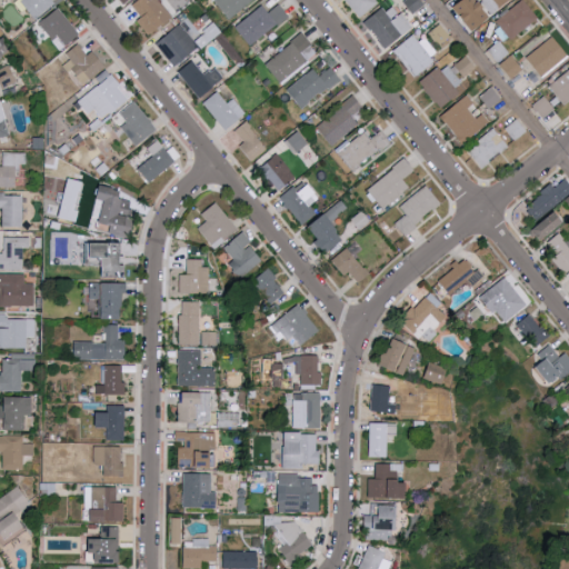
[(21,0),(35,19),(56,3),(52,0),(21,0)]
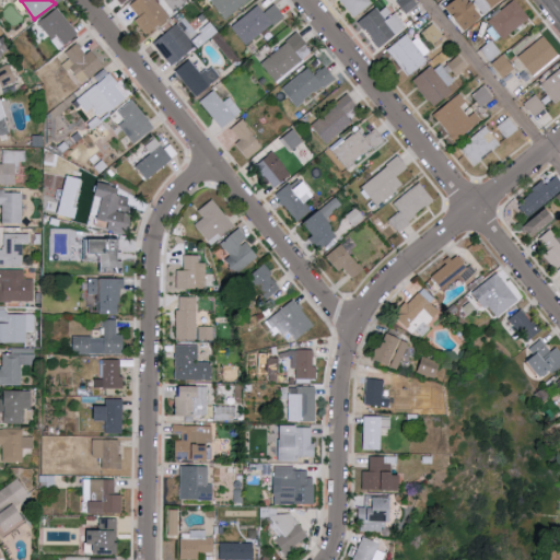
[(155,0),(136,0),(130,6),(140,16),(135,21),(149,35),(171,15),(155,0)]
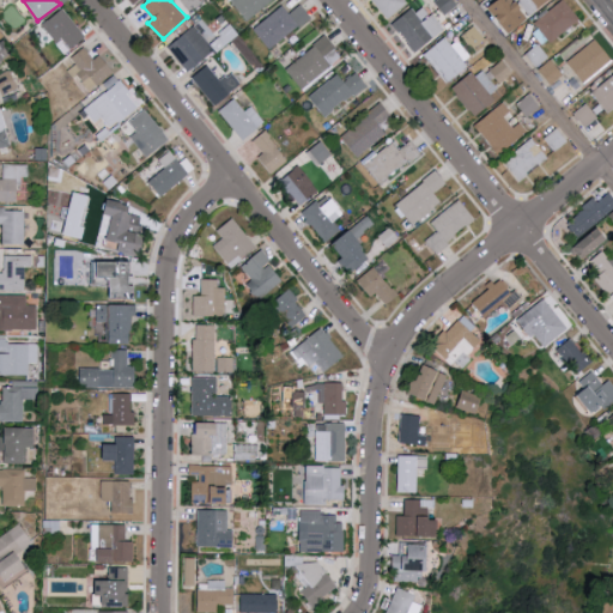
[(232,0),(231,1),(250,22),(273,0),(232,0)]
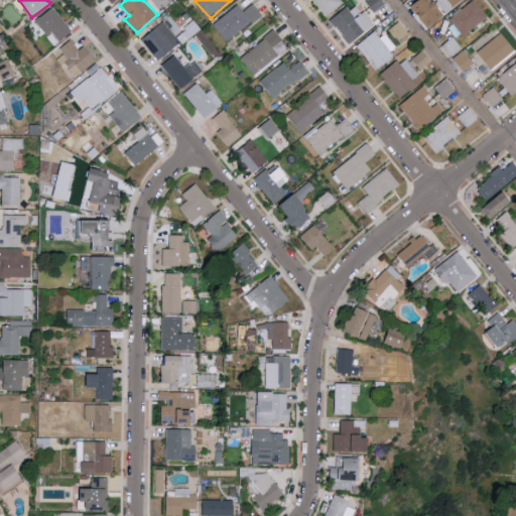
[(344,1),(343,0),(313,0),(327,15),(344,1)]
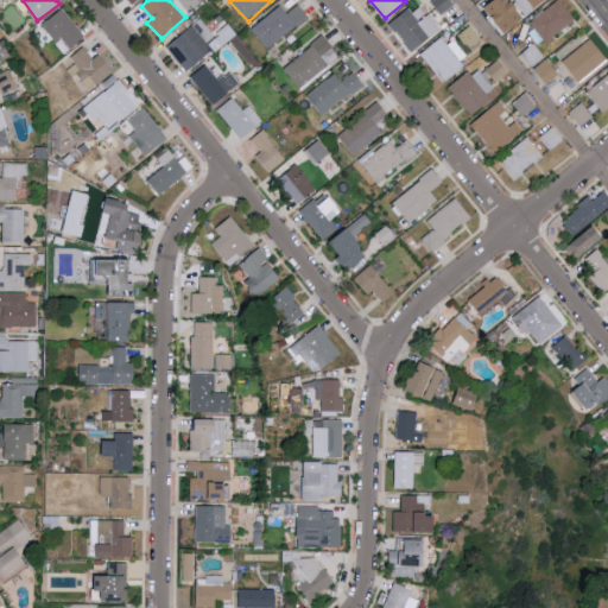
[(545,0),(512,0),(510,2),(507,0),(495,0),(486,7),(505,35),(526,20),(523,16),(545,0)]
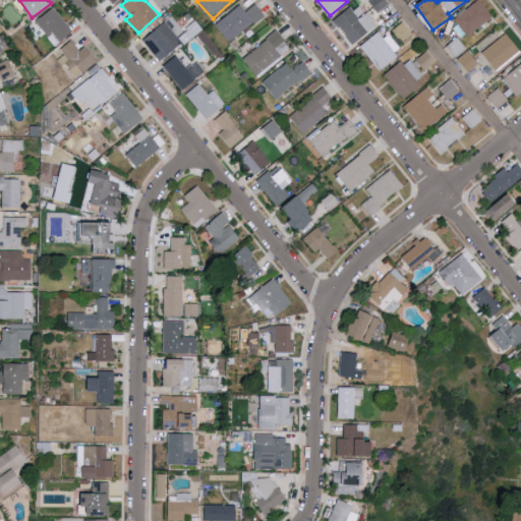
[(494,15),(480,0),(476,0),(454,19),(468,37),(494,15)]
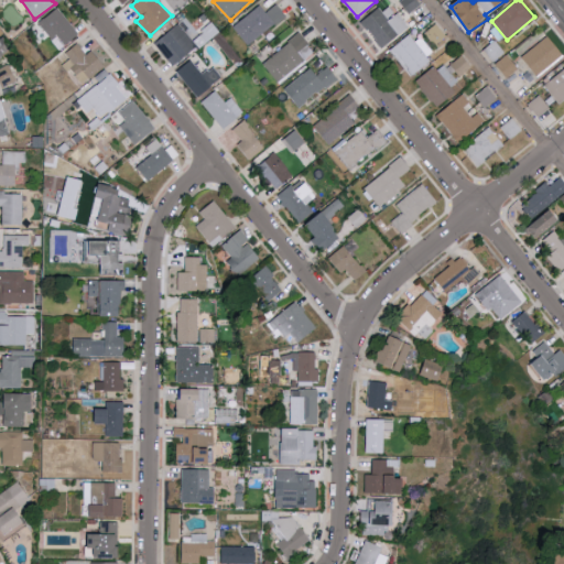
[(409,28),(388,2),(362,23),(382,47),(409,28)]
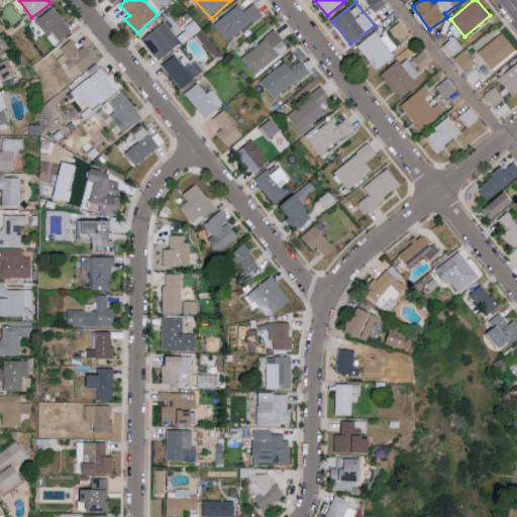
[(264,13),(254,3),(245,10),(239,4),(214,24),(229,42),(264,13)]
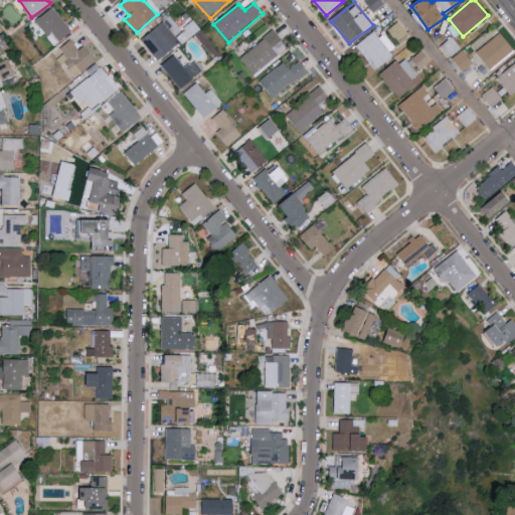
[(71,32),(53,7),(35,19),(53,45),(71,32)]
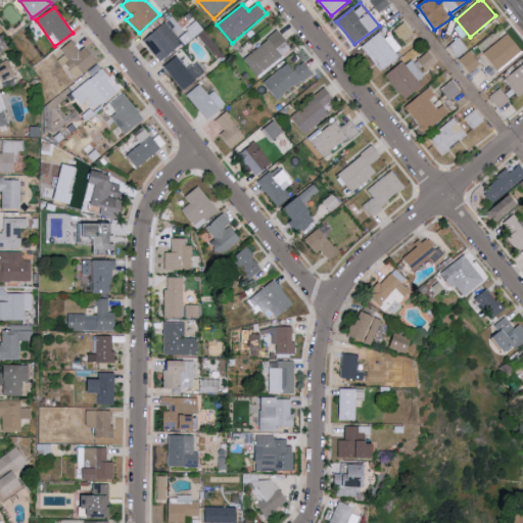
[(161,61),(184,43),(165,20),(143,40),(161,61)]
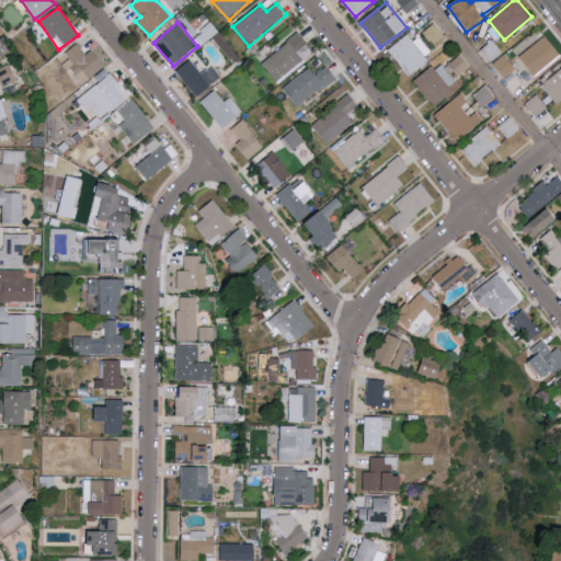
[(444,36),(434,23),(424,31),(435,44),(444,36)]
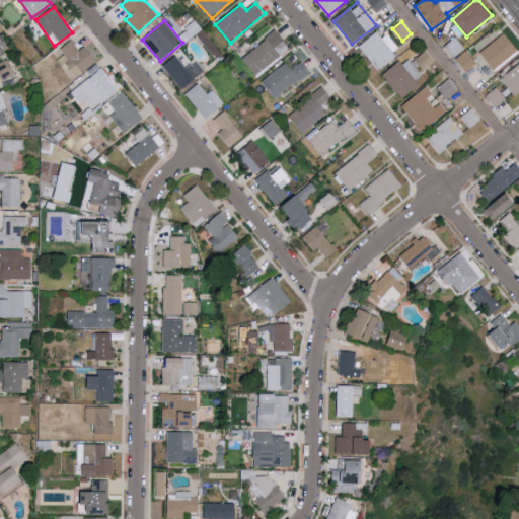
[(241,58),(255,75),(290,47),(276,29),(241,58)]
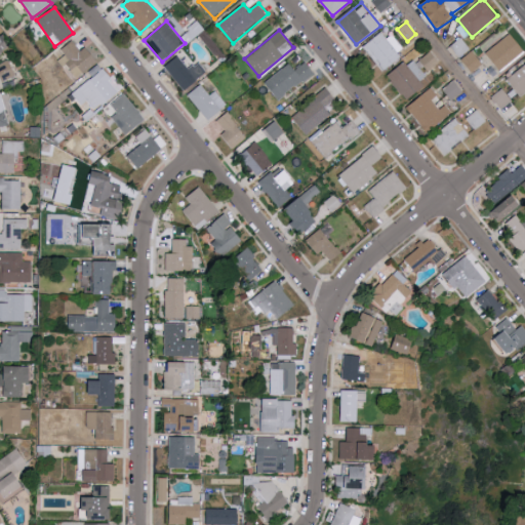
[(380,71),(402,56),(385,30),(363,45),(380,71)]
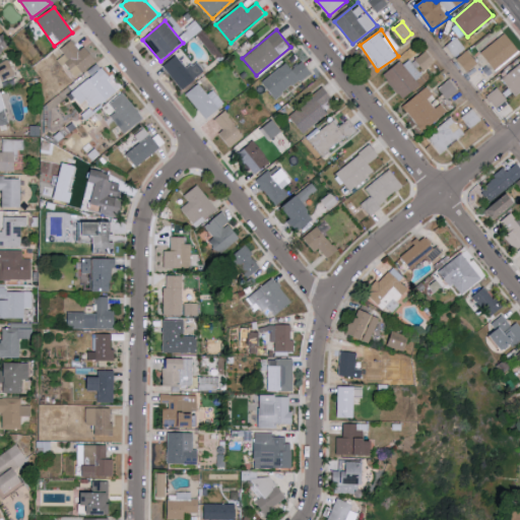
[(481,51),(496,69),(519,50),(519,49),(507,31),(481,51)]
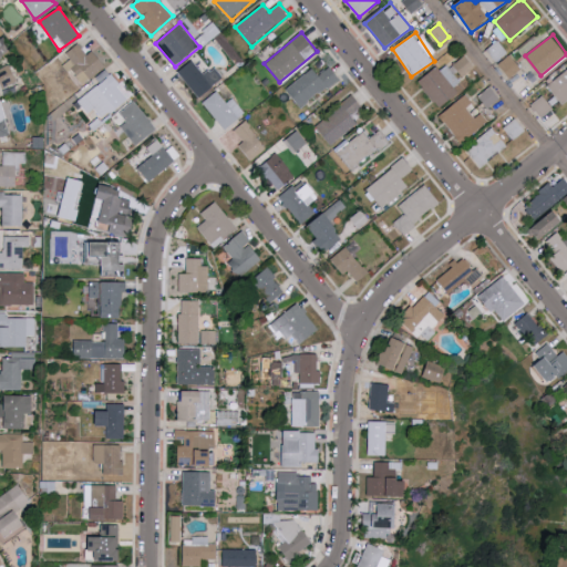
[(66,62),(80,84),(106,69),(94,50),(86,54),(80,44),(66,52),(71,60),(66,62)]
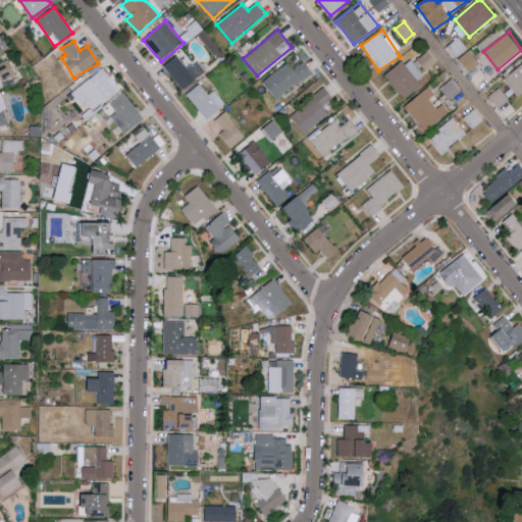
[(471,72),(480,62),(468,50),(458,60),(471,72)]
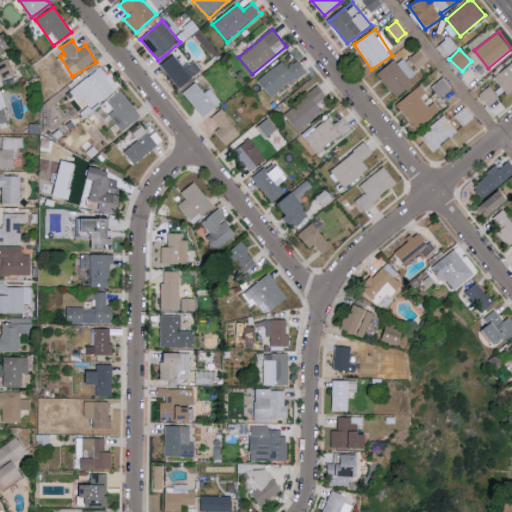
[(419,69),(429,61),(420,50),(410,58),(419,69)]
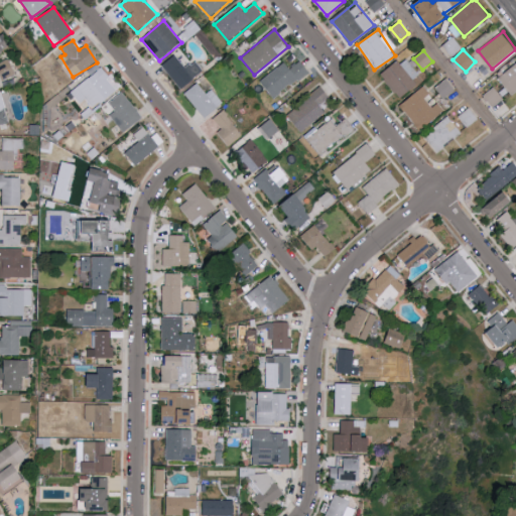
[(184,69),(176,54),(163,62),(178,88),(205,73),(198,60),(184,69)]
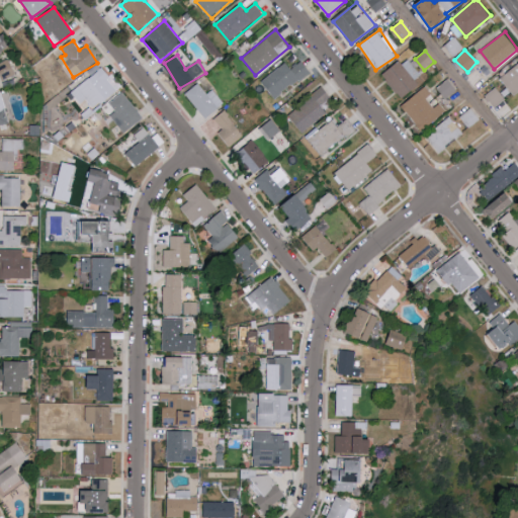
[(421,75),(406,57),(382,76),(402,99),(419,85),(415,80),(421,75)]
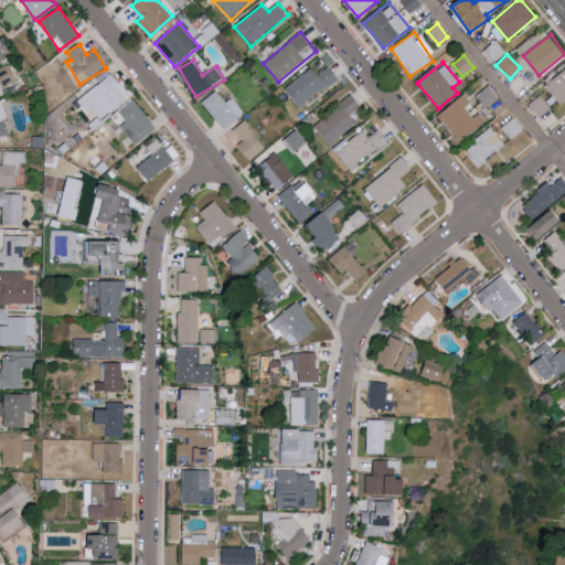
[(338,80),(329,66),(317,75),(312,68),(286,87),(299,106),(338,80)]
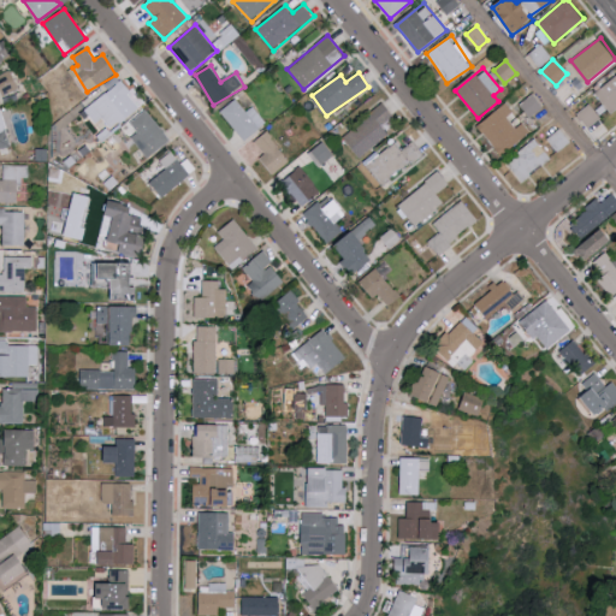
[(615,110),(615,75),(596,93),(614,113),(615,110)]
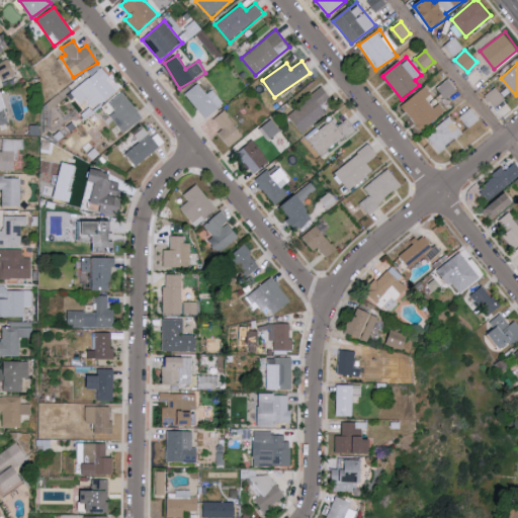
[(120,91),(107,69),(71,88),(79,104),(87,99),(91,107),(120,91)]
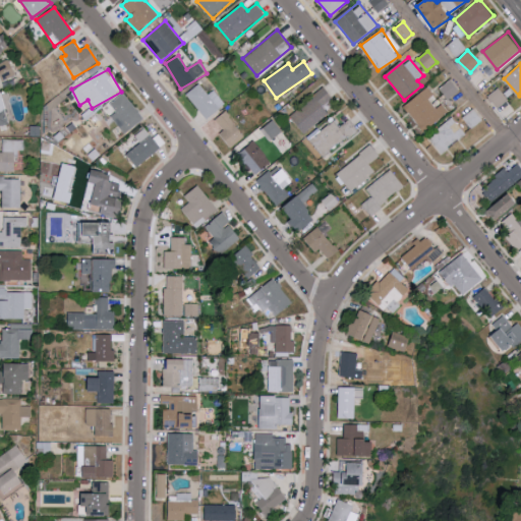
[(460,91),(451,79),(441,88),(450,99),(460,91)]
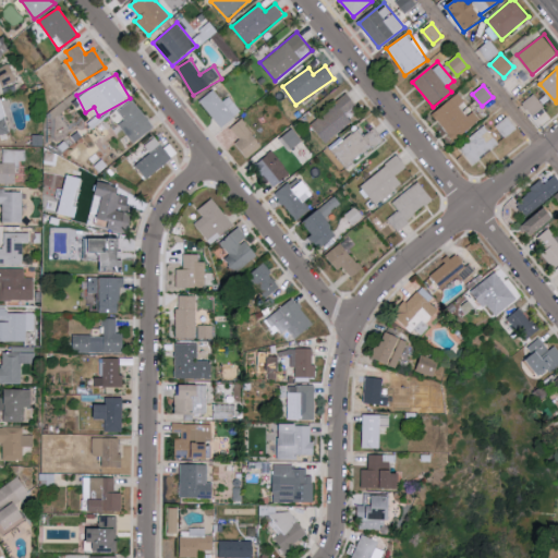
[(222,128),(242,111),(229,96),(223,100),(215,89),(199,101),(222,128)]
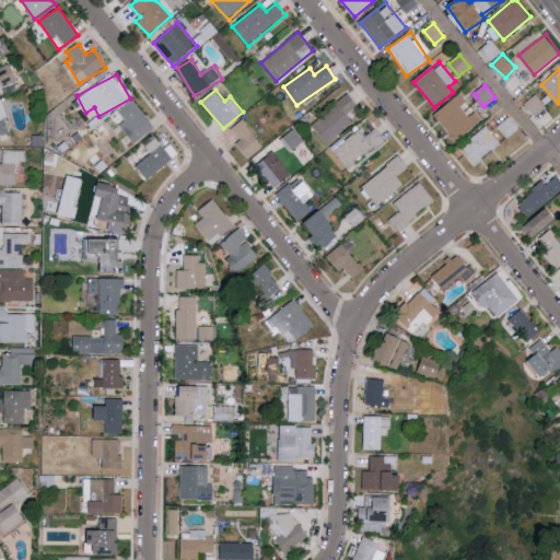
[(459,108),(468,101),(459,92),(434,115),(458,141),(482,118),(476,111),(468,117),(459,108)]
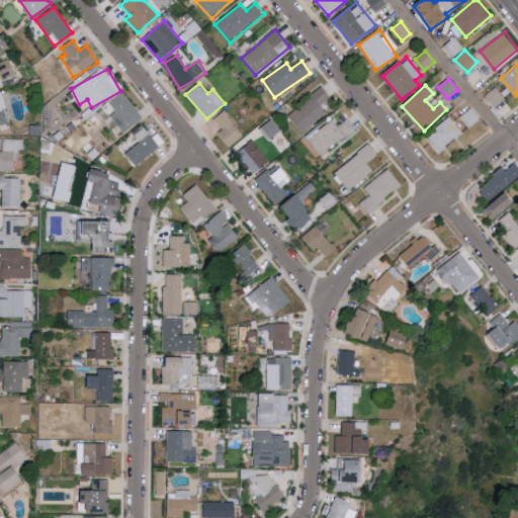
[(289,116),(305,133),(327,111),(322,105),(331,96),(322,86),(289,116)]
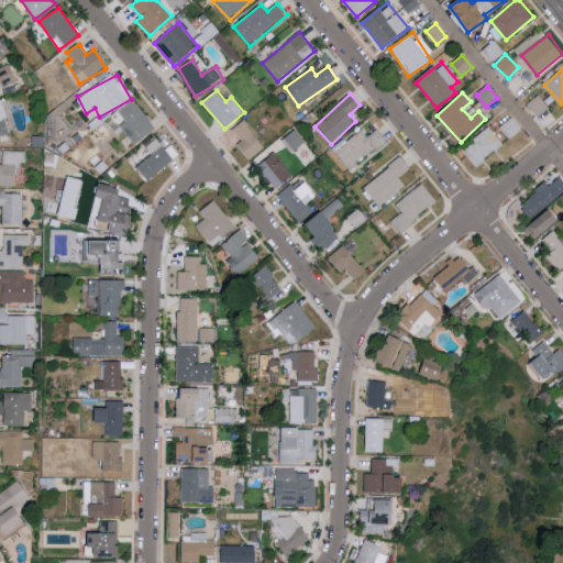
[(538,117),(550,107),(539,95),(528,105),(538,117)]
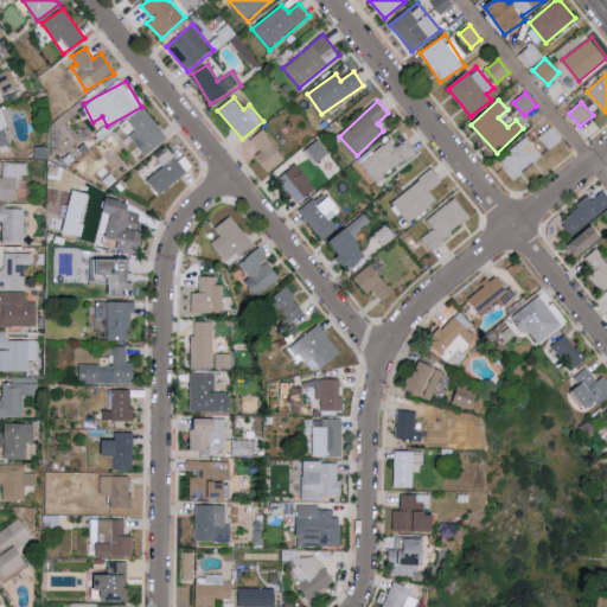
[(0,107),(0,146),(11,144),(1,107),(0,107)]
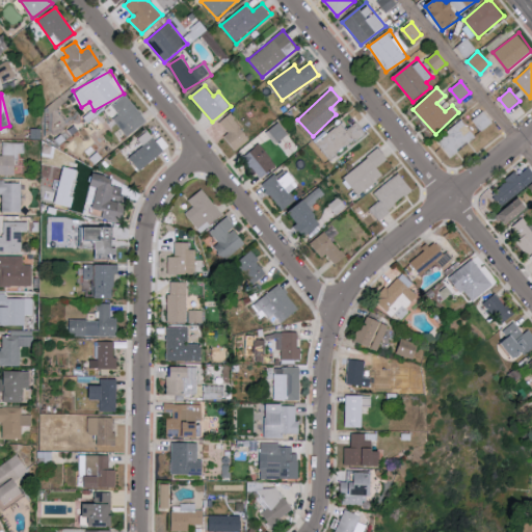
[(118,114),(113,118),(127,136),(147,122),(127,95),(112,105),(118,114)]
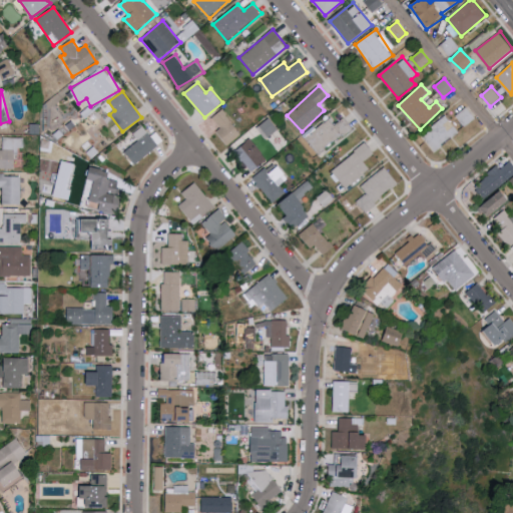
[(456,115),(464,126),(475,118),(468,107),(456,115)]
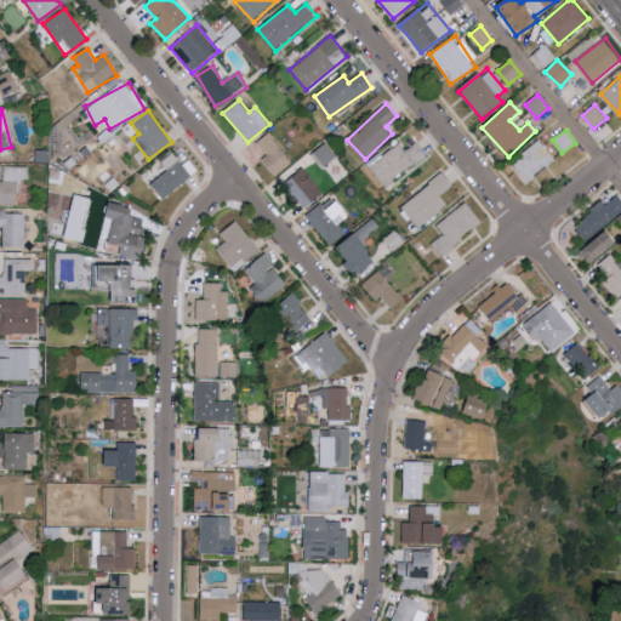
[(267,154),(261,160),(274,177),(294,161),(269,132),(257,142),(267,154)]
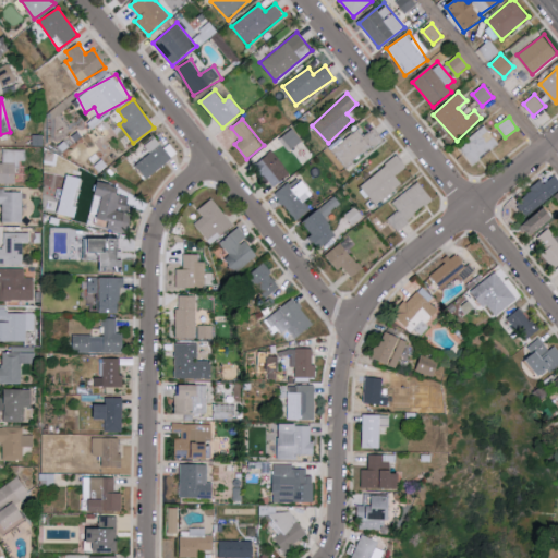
[(474,165),(498,143),(483,125),(459,147),(474,165)]
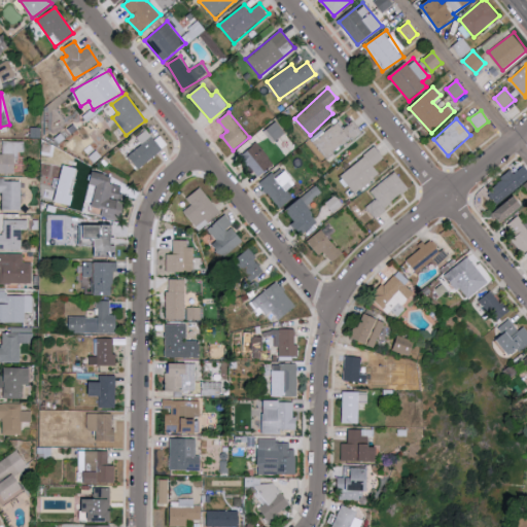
[(326,157),(362,132),(354,120),(343,128),(338,120),(313,139),(326,157)]
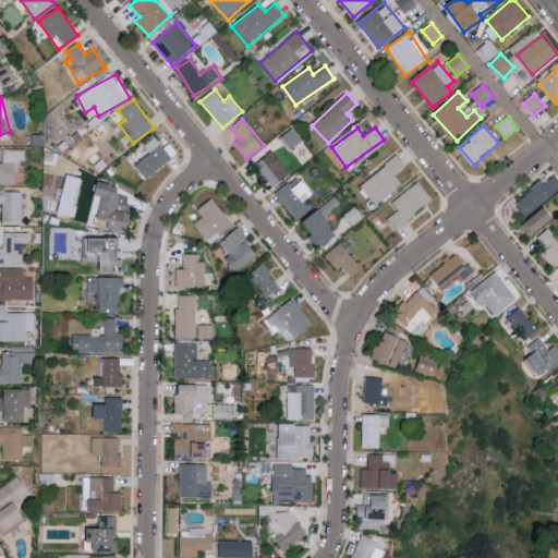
[(280,138),(283,143),(296,134),(293,129),(280,138)]
